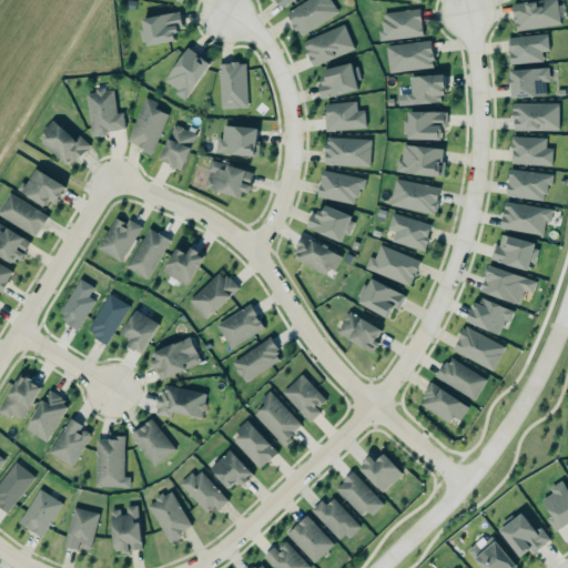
[(272,0),(282,10),(292,0),(272,0)]
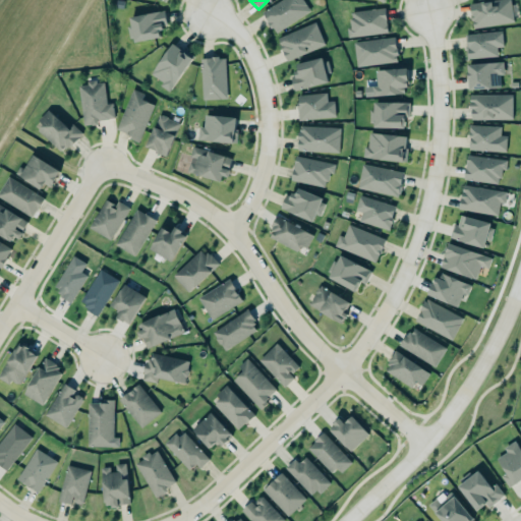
[(282,0),(262,9),(271,32),(308,15),(301,0),(282,0)]
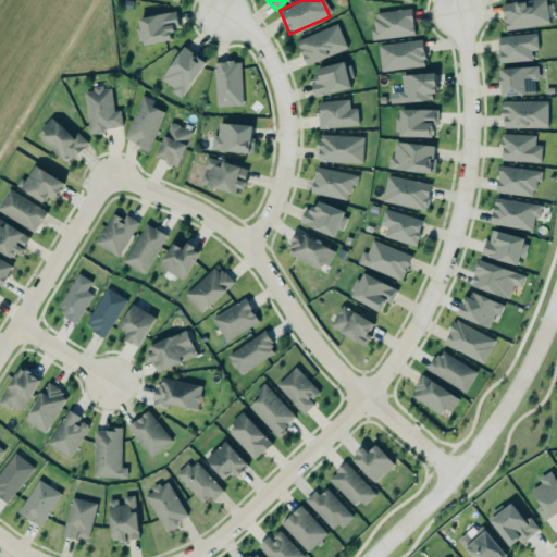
[(528,0),(500,4),(505,31),(548,24),(544,0),(528,0)]
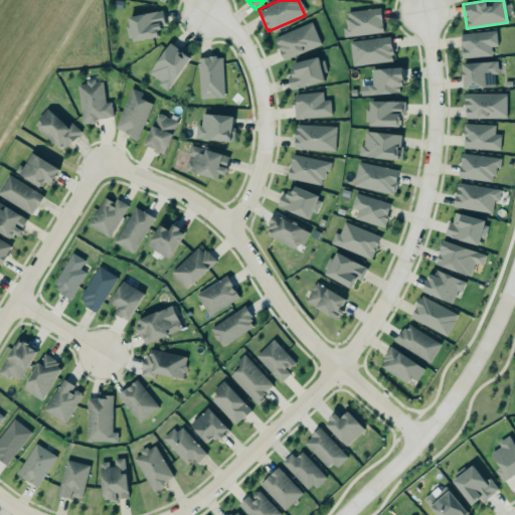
[(345,11),(378,7),(381,31),(342,36),(341,27),(344,27),(343,18),(346,17),(345,11)]
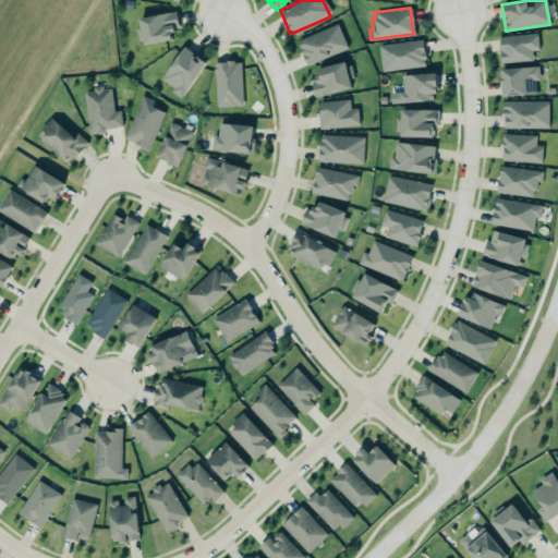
[(171,41),(169,33),(177,31),(174,12),(136,19),(141,46),(171,41)]
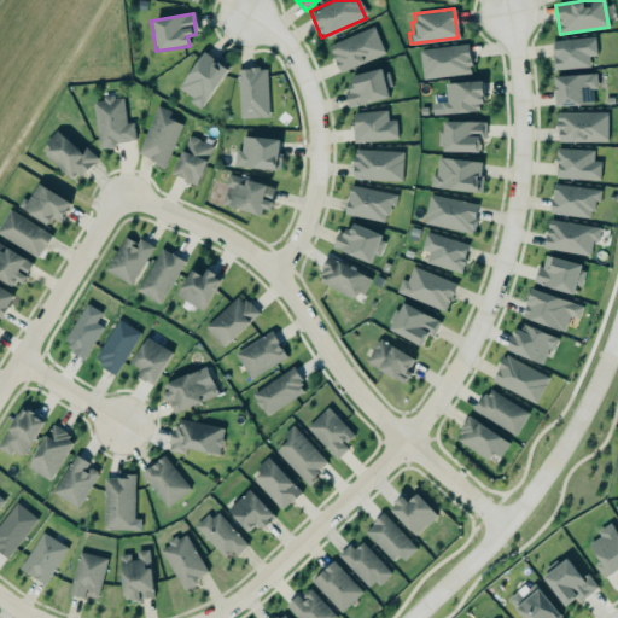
[(326,45),(371,25),(383,52),(338,73),(333,59),(332,59),(330,52),(326,45)]
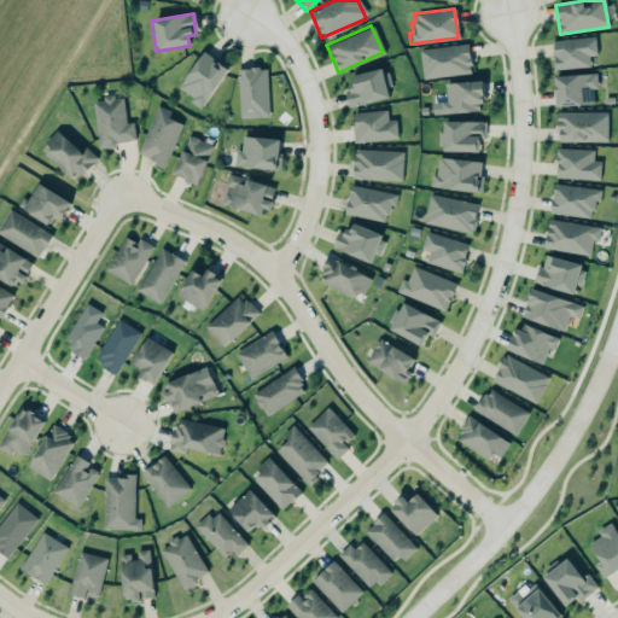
[(548,41),(551,70),(588,66),(587,56),(595,54),(593,36),(548,41)]
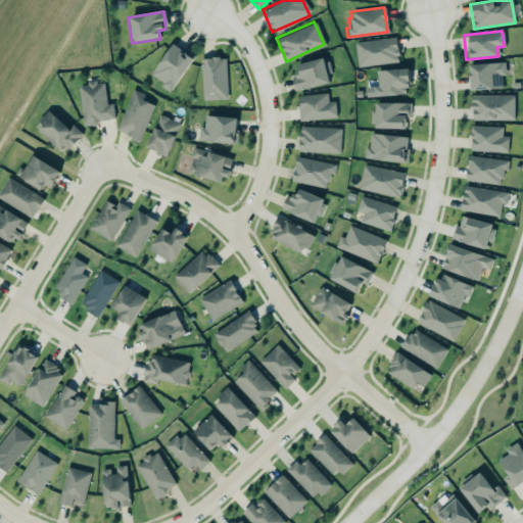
[(355,65),(396,60),(395,54),(397,54),(396,48),(395,48),(394,37),(352,42),(355,65)]
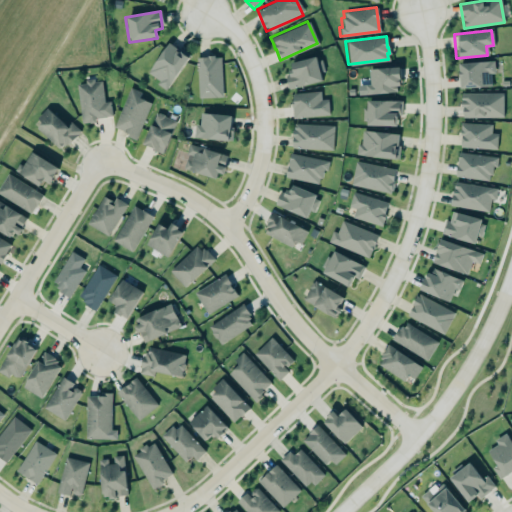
[(146,72),(157,80),(155,83),(164,89),(187,57),(167,43),(146,72)]
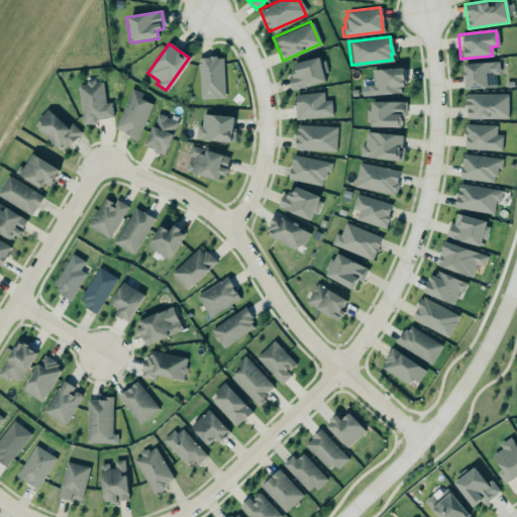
[(200,100),(224,99),(223,58),(198,58),(200,100)]
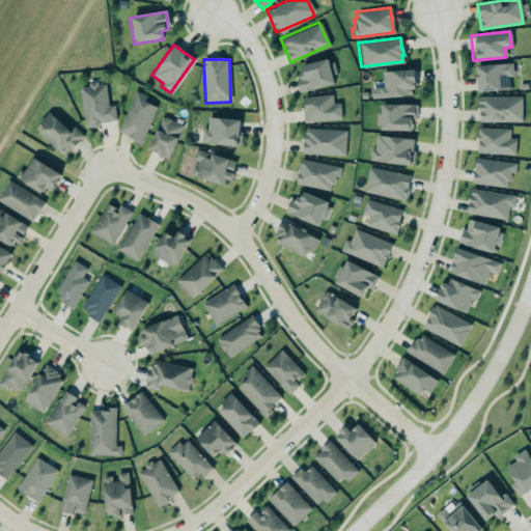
[(302,66),(304,75),(295,77),(300,93),(334,84),(328,59),(302,66)]
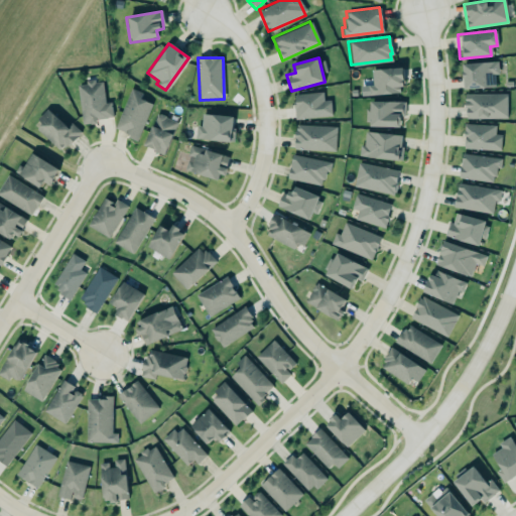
[(461,62),(463,89),(494,86),(494,75),(498,73),(496,61),(461,62)]
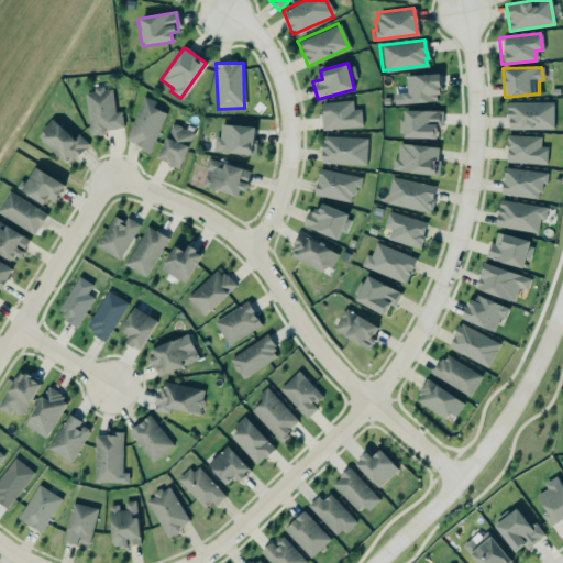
[(404,75),(438,73),(440,95),(438,99),(432,102),(432,106),(401,106),(400,92),(406,92),(404,75)]
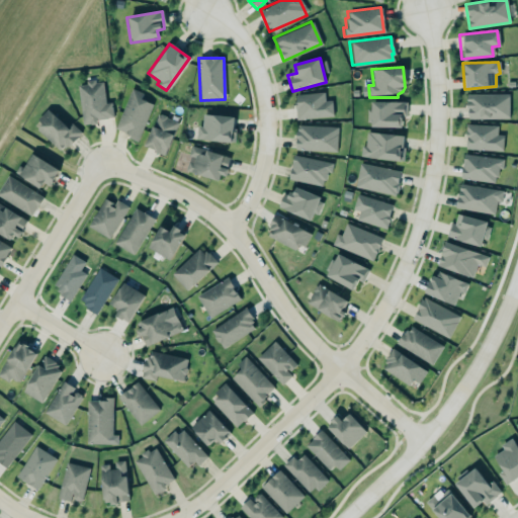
[(101,81),(104,102),(110,101),(112,116),(94,118),(95,122),(81,124),(75,85),(85,84),(84,80),(93,79),(94,82),(101,81)]
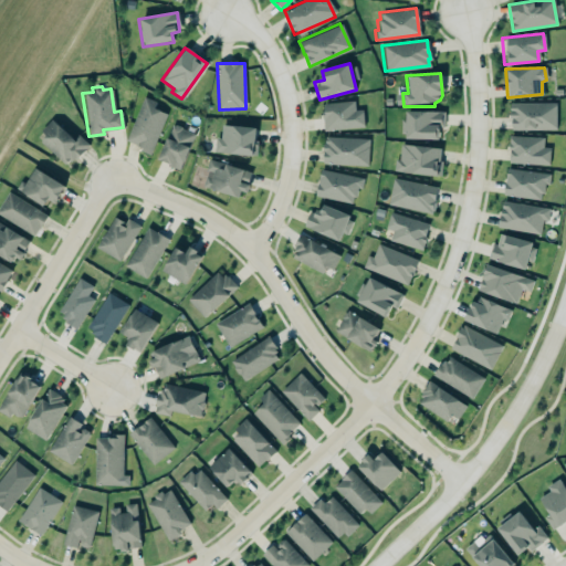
[(152,153),(166,114),(154,109),(156,102),(143,97),(126,144),(152,153)]
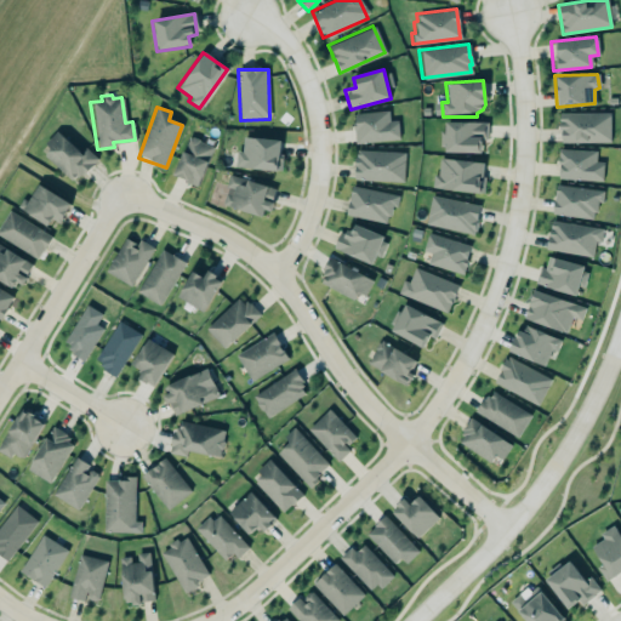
[(353,113),(386,109),(387,120),(396,119),(397,138),(353,143),(352,129),(351,121),(354,121),(353,113)]
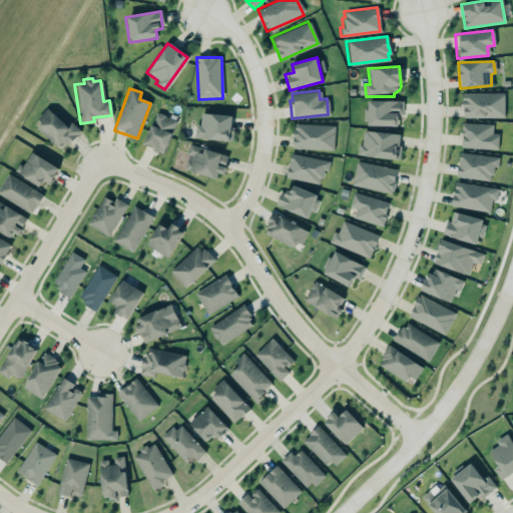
[(462,92),(462,106),(464,106),(464,118),(504,119),(504,93),(462,92)]
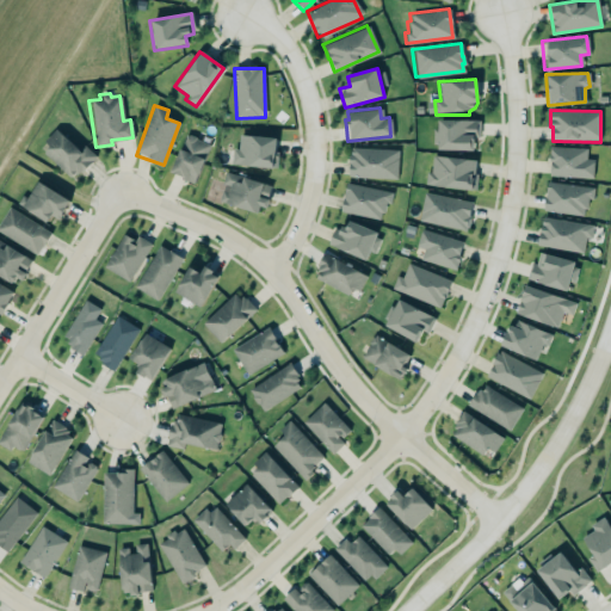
[(436,118),(477,119),(479,136),(473,136),(473,150),(436,149),(436,118)]
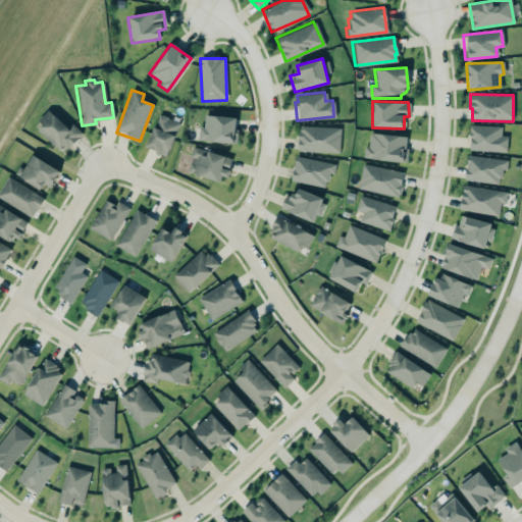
[(79,137),(49,109),(33,126),(62,154),(79,137)]
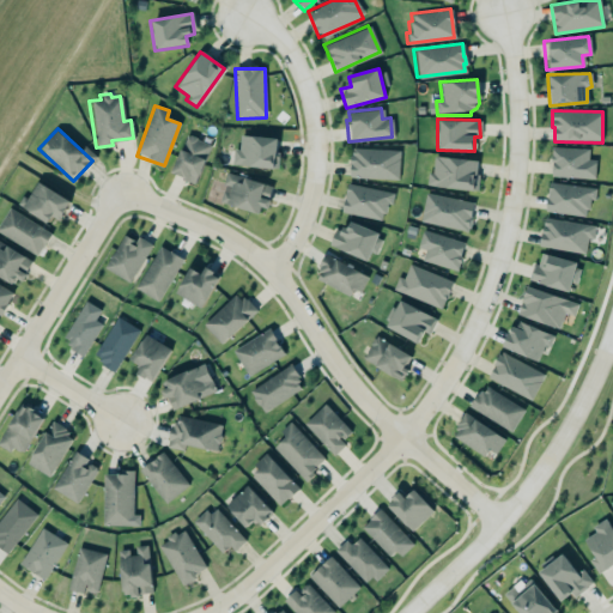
[(199,183),(210,143),(183,137),(173,176),(199,183)]
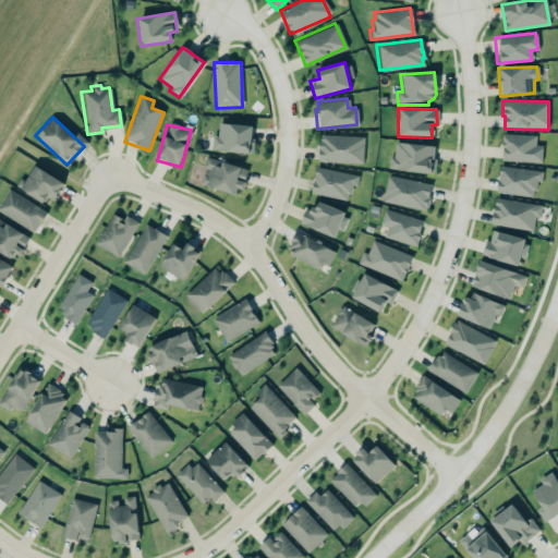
[(211,152),(254,154),(255,138),(252,138),(252,125),(218,124),(218,136),(213,135),(211,152)]
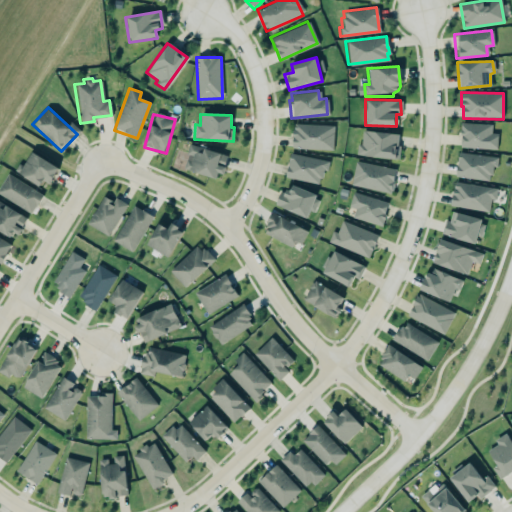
[(293,123),(332,125),(331,149),(290,148),(291,136),(290,136),(290,129),(292,129),(293,123)]
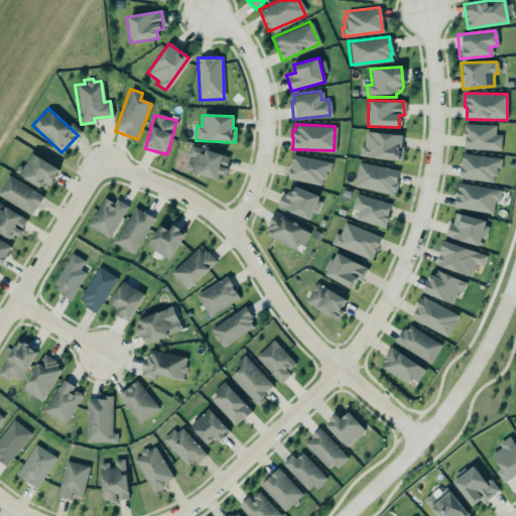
[(495,126),(465,125),(464,150),(501,151),(501,135),(495,135),(495,126)]
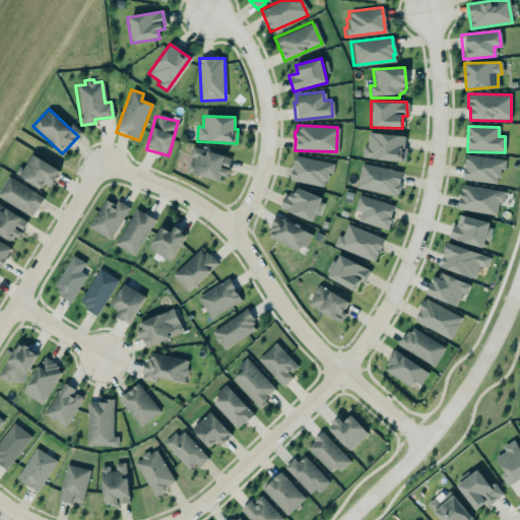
[(367,131),(403,135),(402,147),(404,147),(403,161),(361,155),(361,146),(365,146),(367,131)]
